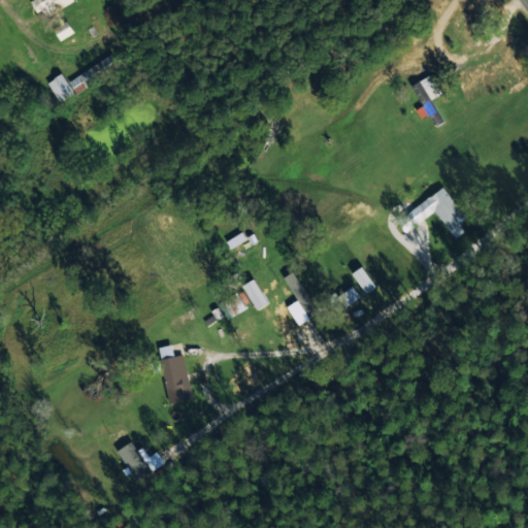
[(32,0),(42,18),(72,0),(32,0)]
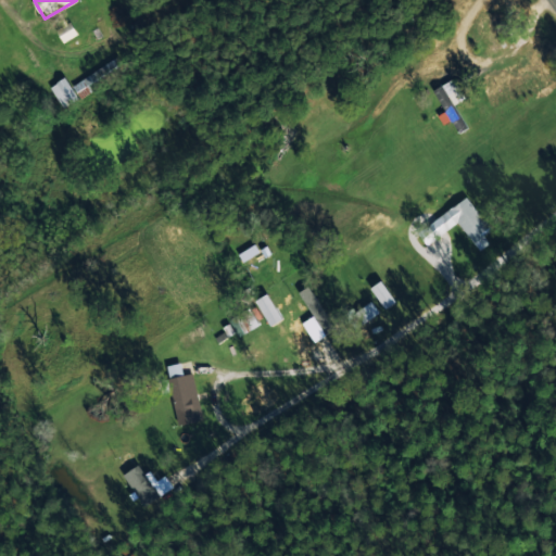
[(55,28),(62,41),(77,33),(70,20),(55,28)]
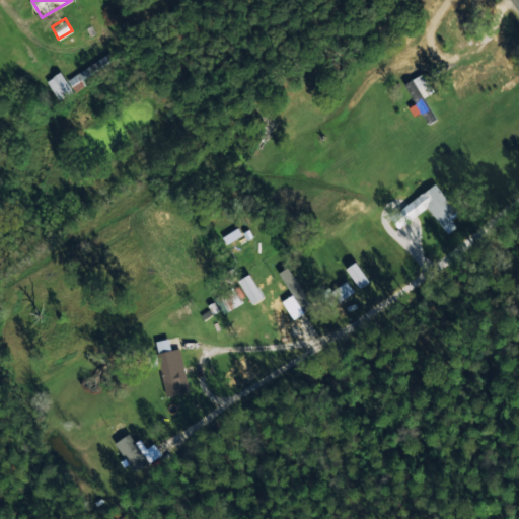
[(67,79),(73,88),(115,62),(108,52),(67,79)]
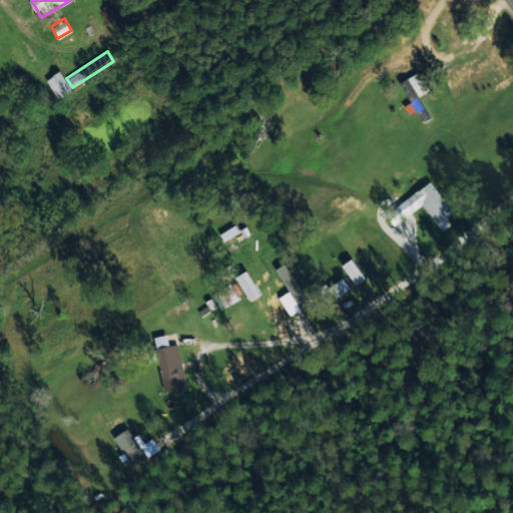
[(71,90),(61,70),(46,77),(56,98),(71,90)]
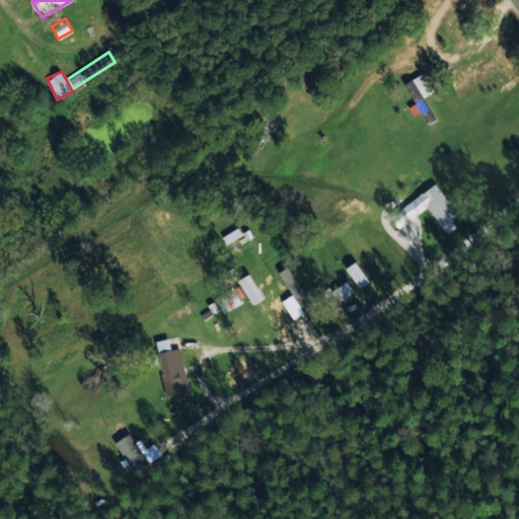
[(415,102),(408,106),(413,115),(421,110),(428,123),(436,118),(423,96),(433,90),(422,73),(403,84),(415,102)]
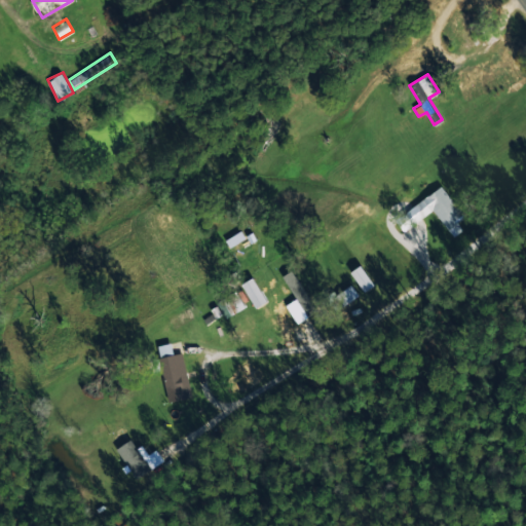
[(462,228),(456,221),(464,215),(440,184),(415,204),(423,215),(431,209),(453,235),(462,228)]
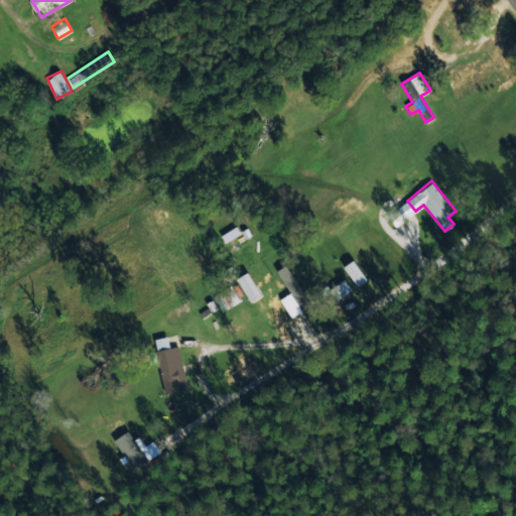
[(343,266),(357,285),(367,278),(353,259),(343,266)]
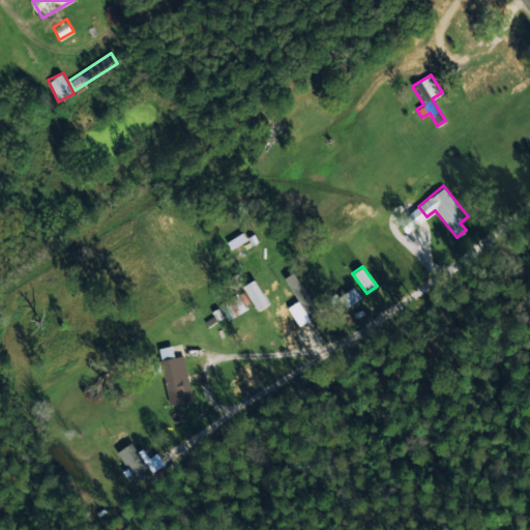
[(243,285),(258,310),(269,302),(255,278),(243,285)]
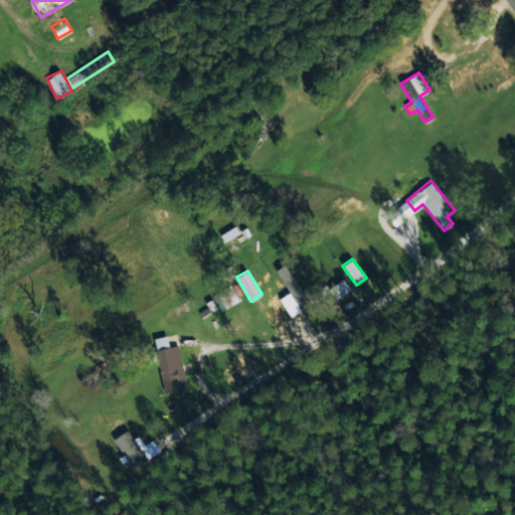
[(212,296),(221,311),(239,300),(231,285),(212,296)]
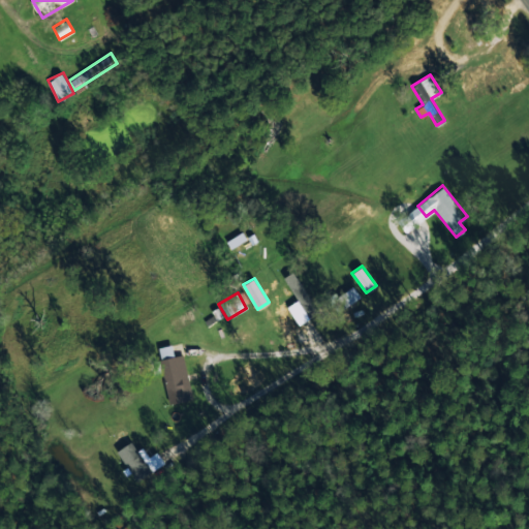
[(170,403),(192,398),(183,354),(174,356),(170,344),(158,347),(170,403)]
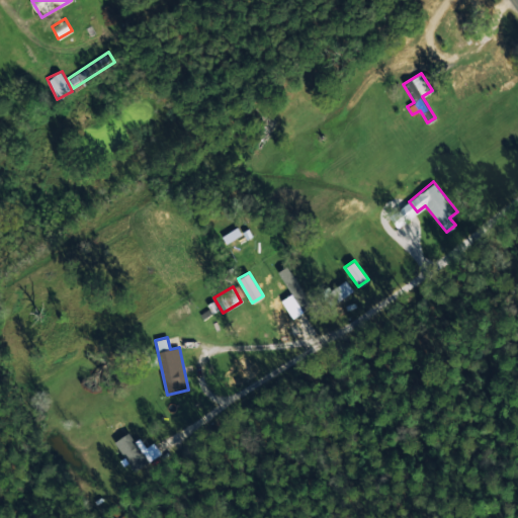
[(146,463),(132,432),(116,439),(131,470),(146,463)]
